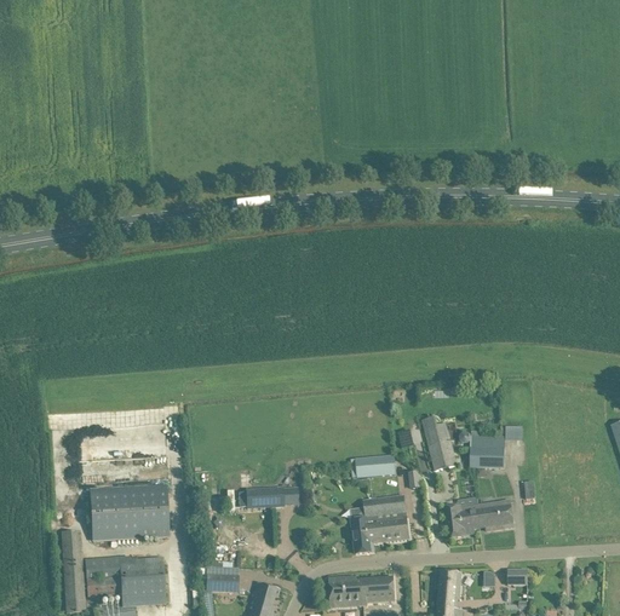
[(435,415),(423,419),(436,470),(457,464),(446,421),(437,424),(435,415)]
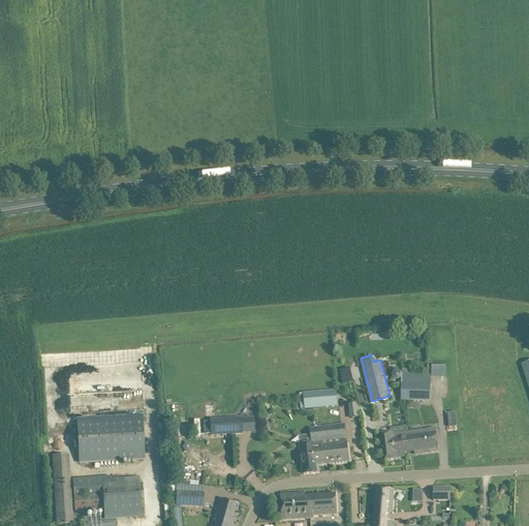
[(431,371),(401,370),(401,398),(407,398),(414,398),(431,398),(431,371)]
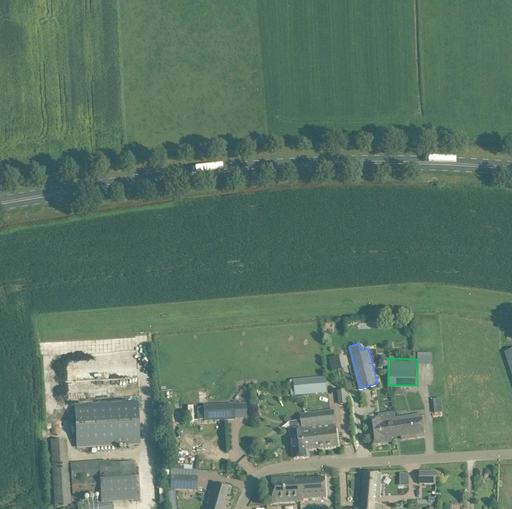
[(324,374),(294,378),(296,392),(325,389),(324,374)]
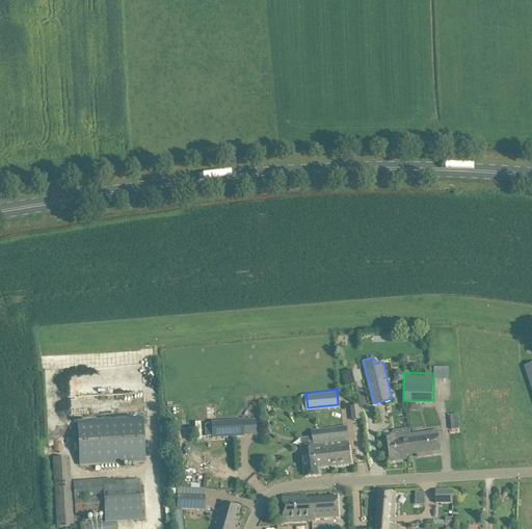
[(351,417),(362,416),(361,402),(350,403),(351,417)]
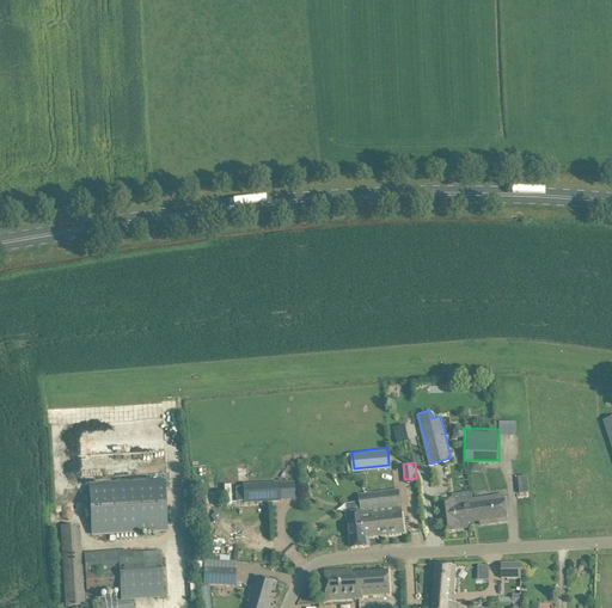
[(527,472),(518,472),(519,490),(527,490),(527,472)]
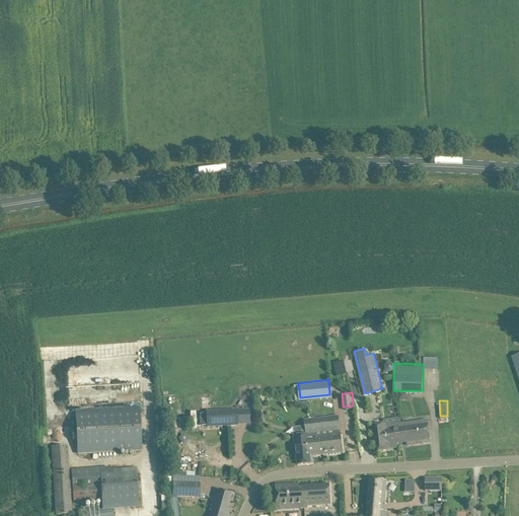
[(77,452),(142,448),(140,404),(75,408),(77,452)]
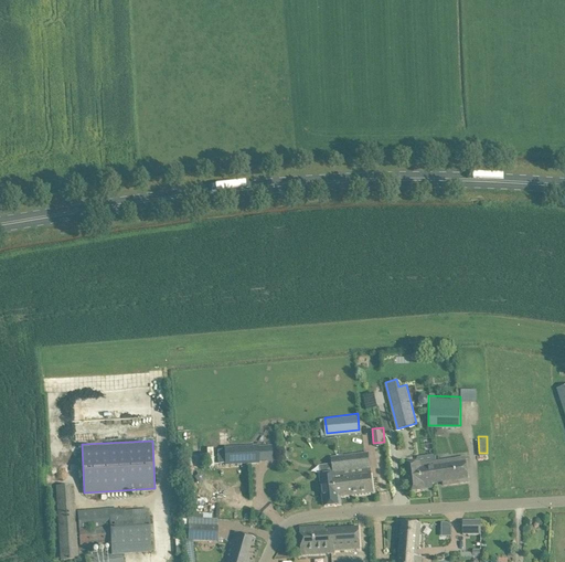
[(256,443),(225,445),(226,460),(257,458),(256,443)]
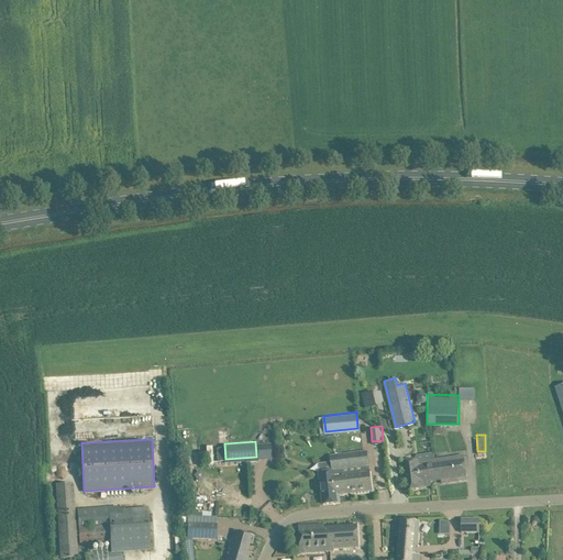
[(50,463),(63,462),(63,451),(50,452),(50,463)]
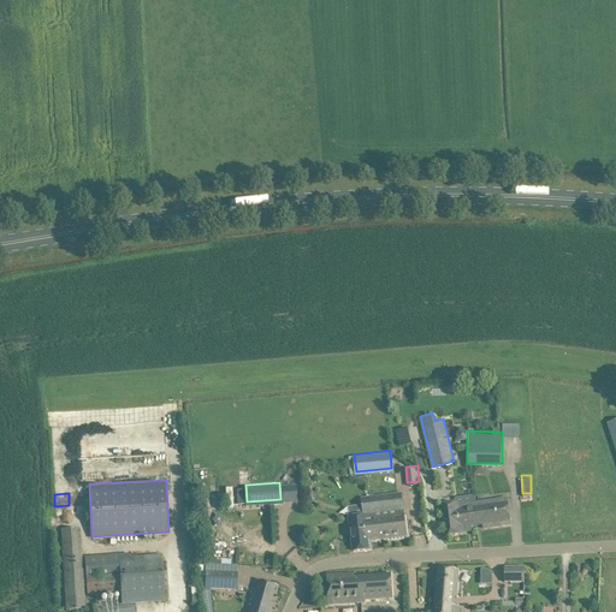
[(350,516),(353,536),(354,548),(373,546),(372,545),(372,540),(371,539),(374,539),(408,534),(407,528),(407,522),(403,493),(368,497),(361,498),(362,503),(363,515),(350,516)]
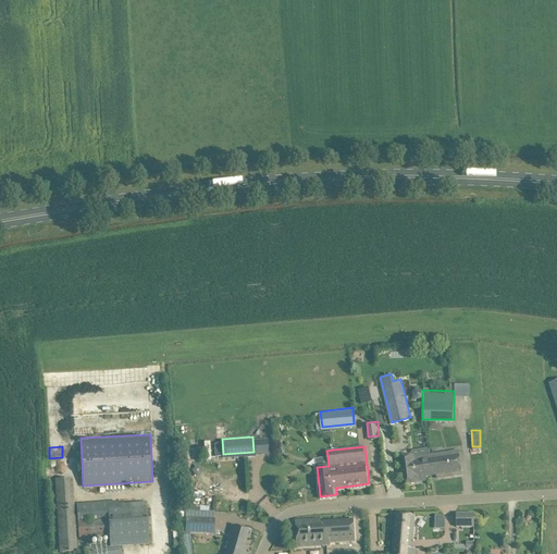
[(461,472),(459,454),(458,448),(429,453),(431,472),(436,471),(437,476),(461,472)]
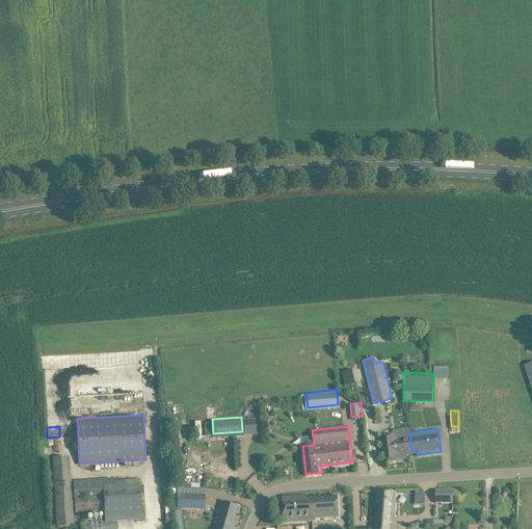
[(400,457),(407,456),(406,452),(411,451),(409,432),(395,434),(394,433),(382,435),(386,460),(400,459),(400,457)]
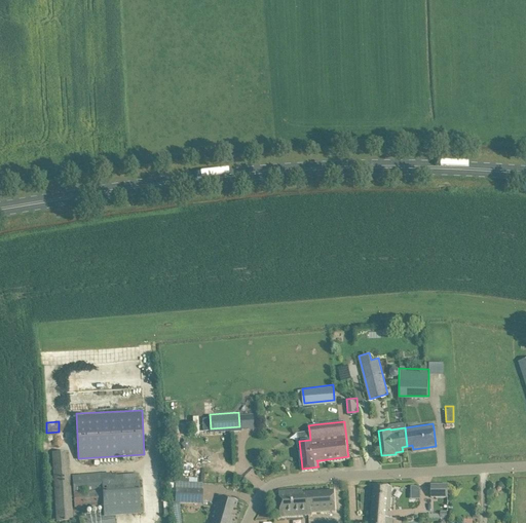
[(55,519),(72,518),(68,448),(51,449),(55,519)]
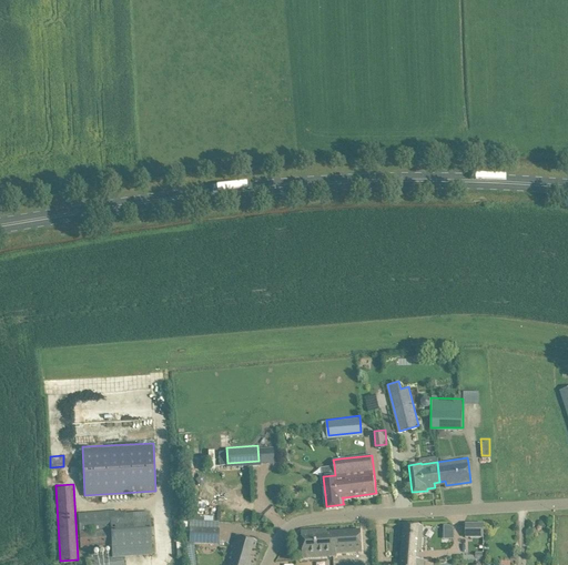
[(78,514),(80,545),(111,543),(111,552),(84,556),(85,564),(123,564),(122,556),(151,554),(149,510),(110,512),(110,511),(78,514)]
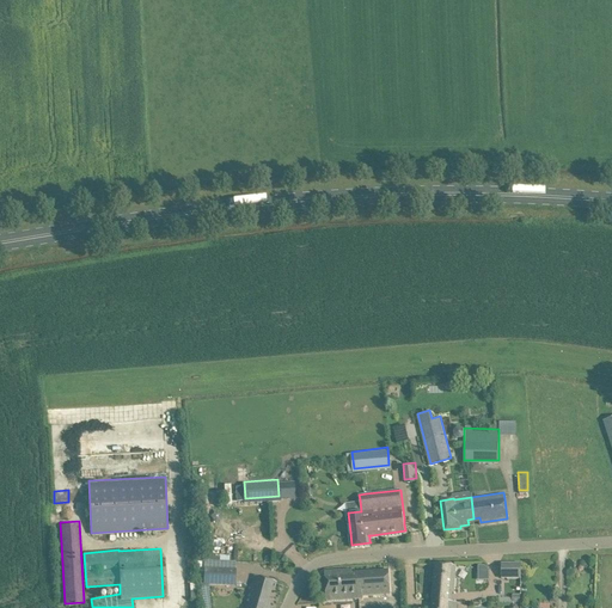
[(454,590),(457,563),(434,562),(432,599),(450,599),(450,597),(451,590),(454,590)]
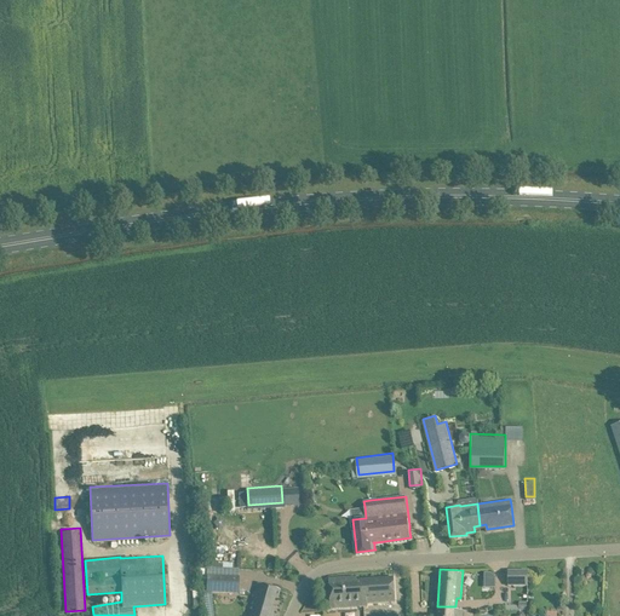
[(509,569),(509,583),(528,583),(528,569),(509,569)]
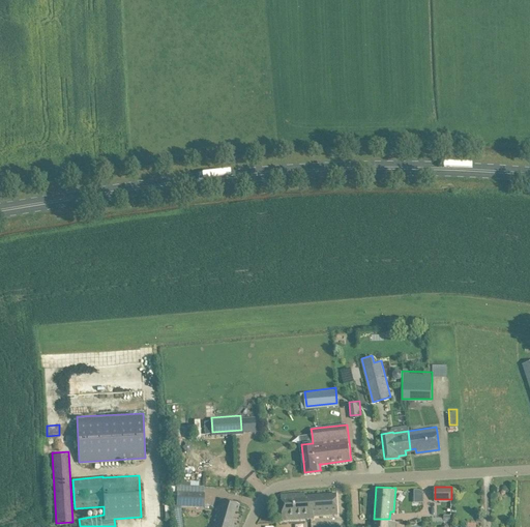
[(419,489),(414,489),(414,501),(422,501),(422,492),(419,489)]
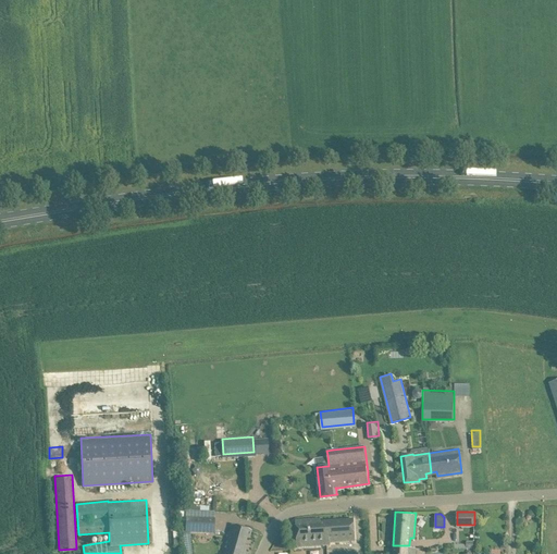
[(214,532),(214,516),(186,515),(185,530),(214,532)]
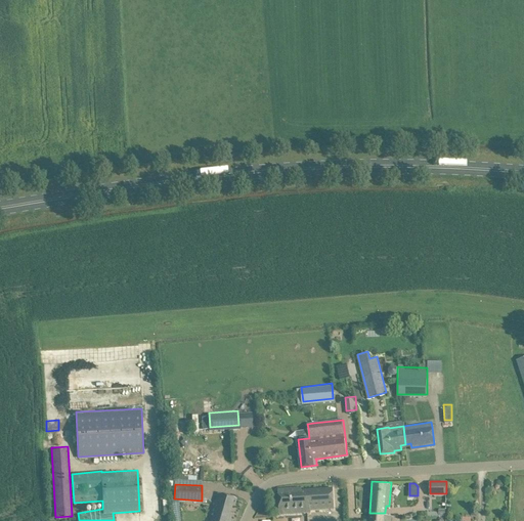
[(301,487),(301,485),(277,487),(279,513),(307,511),(305,487),(301,487)]
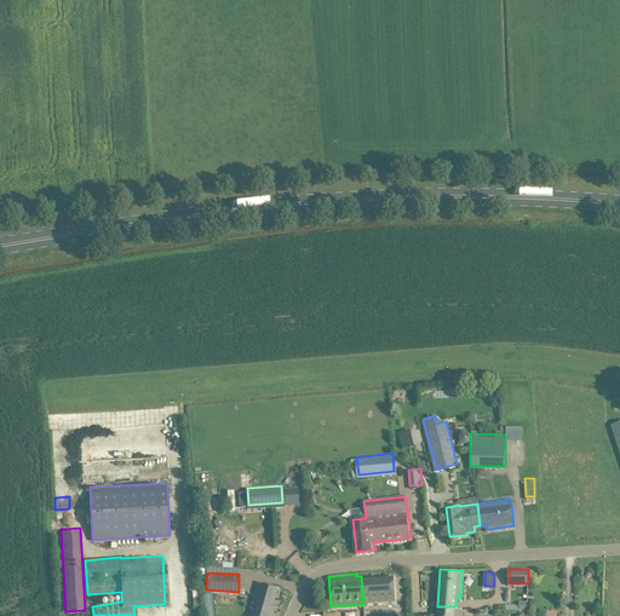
[(367,602),(396,599),(394,575),(361,576),(363,604),(367,604),(367,602)]
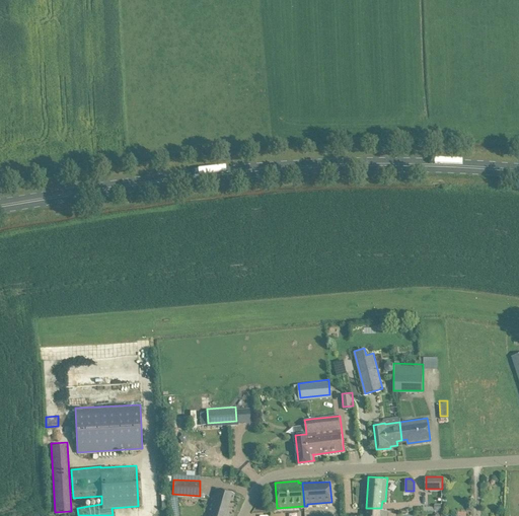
[(224,488),(217,486),(206,515),(226,515),(230,506),(228,505),(230,499),(231,500),(234,492),(224,488)]
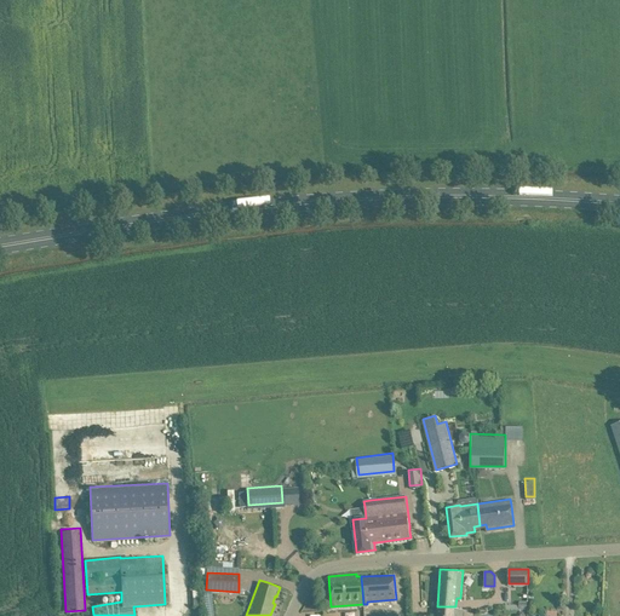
[(461,615),(463,605),(455,605),(455,606),(437,606),(436,615),(461,615)]
